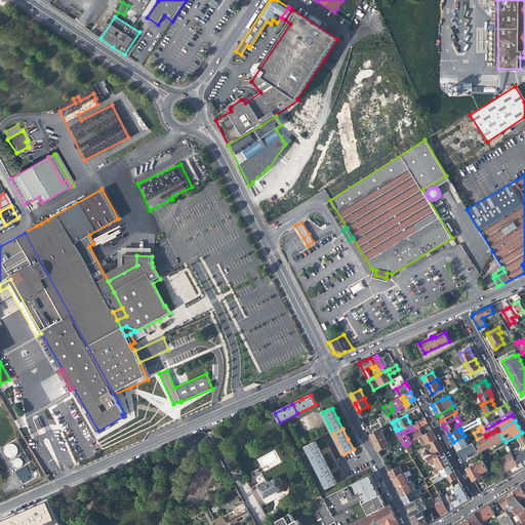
[(372,438),(375,443),(385,438),(380,430),(370,434),(372,438)]
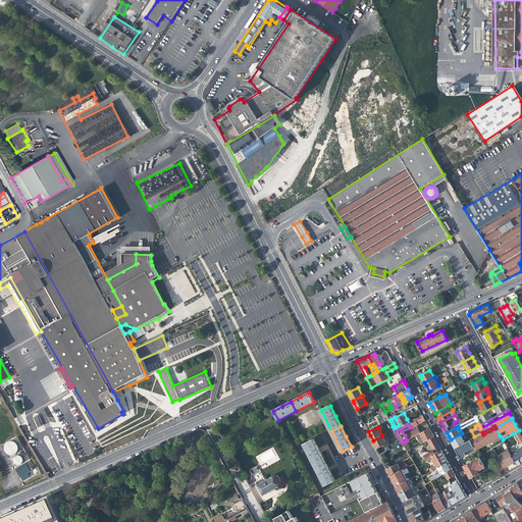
[(418,429),(418,428),(405,435),(407,440),(416,435),(419,433),(420,432),(418,429)]
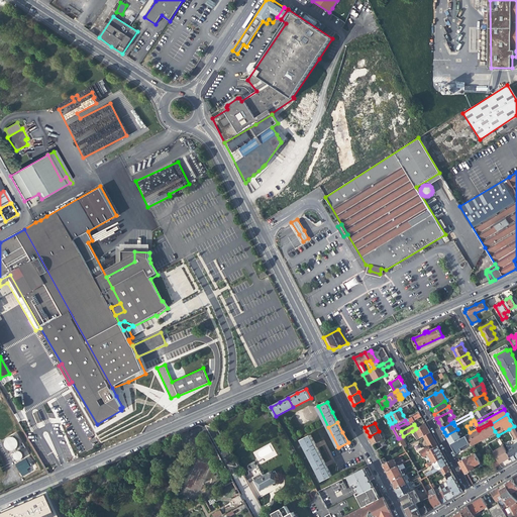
[(416,428),(415,429),(420,437),(421,437),(430,432),(428,429),(425,424),(416,428)]
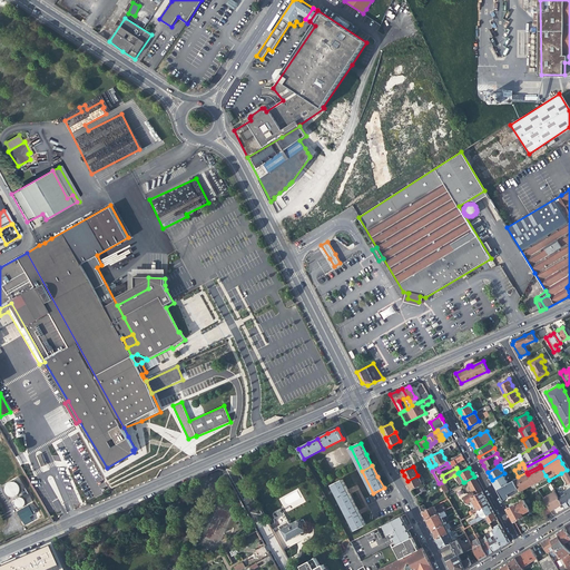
[(533,483),(546,475),(541,468),(528,474),(533,483)]
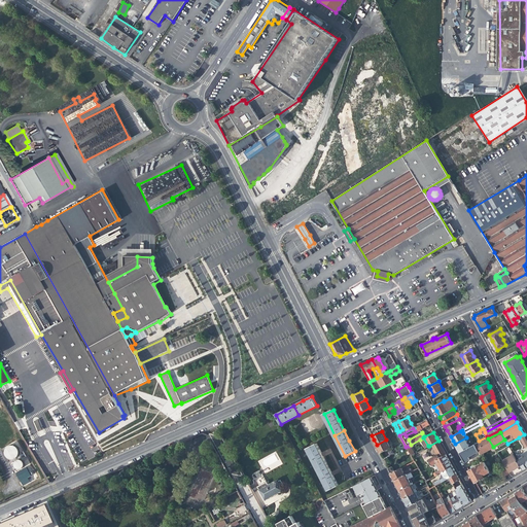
[(480,454),(493,447),(488,438),(487,436),(479,441),(475,444),(479,451),(480,454)]
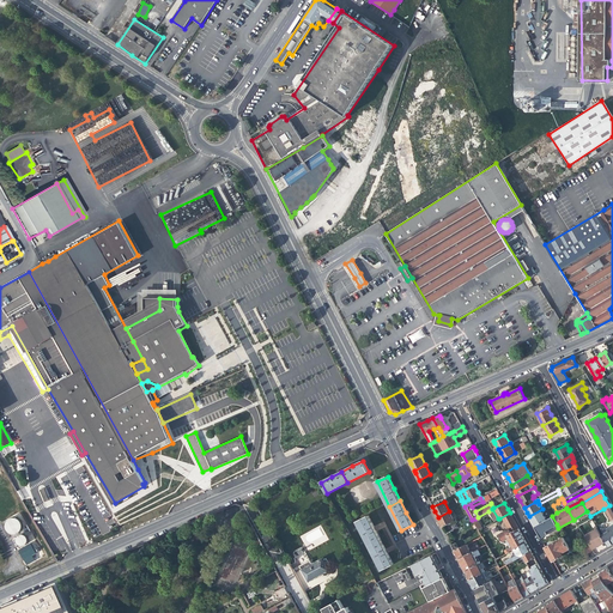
[(498,520),(498,519),(492,509),(491,510),(490,510),(489,511),(493,522),(495,521),(498,520)]
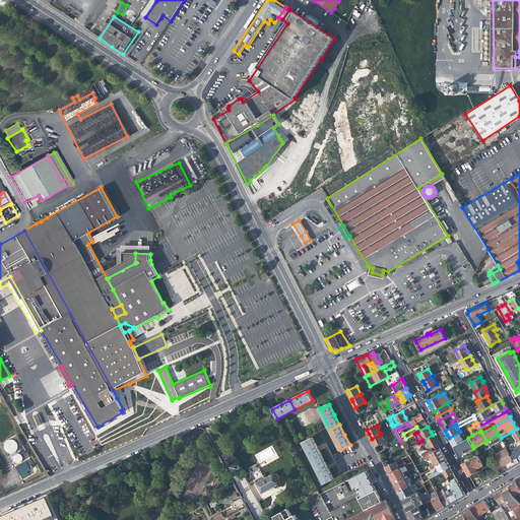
[(464,440),(460,432),(449,438),(451,442),(453,446),(464,440)]
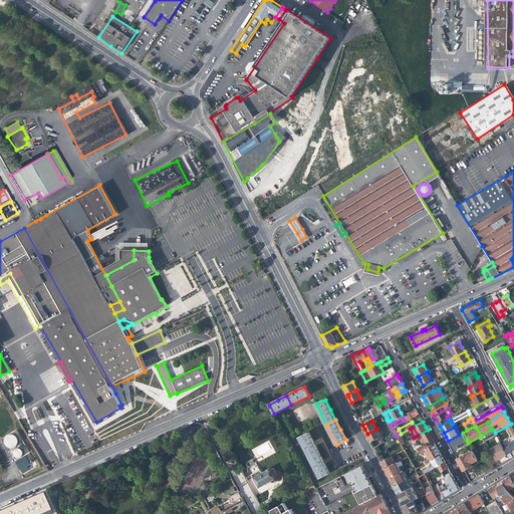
[(201,437),(187,428),(182,435),(196,445),(201,437)]
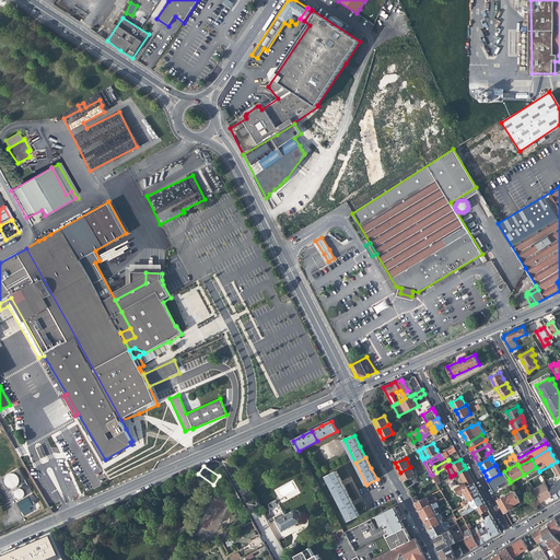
[(415,476),(410,467),(400,473),(401,476),(405,481),(415,476)]
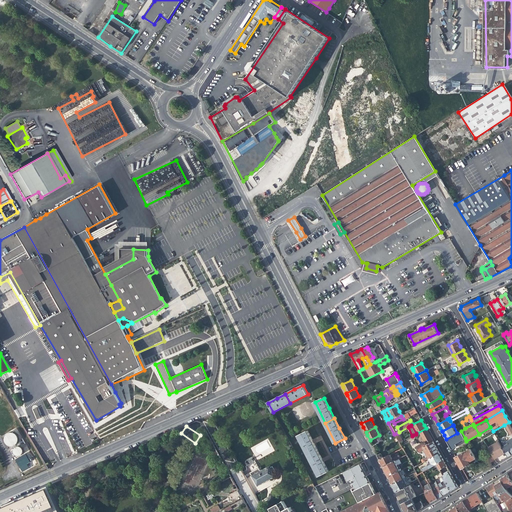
[(429,434),(426,428),(417,433),(424,446),(433,441),(429,434)]
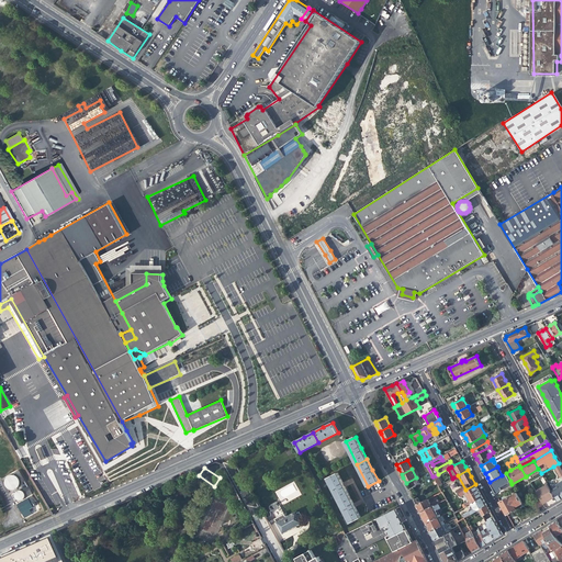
[(344,484),(338,473),(327,478),(338,501),(349,495),(344,484)]
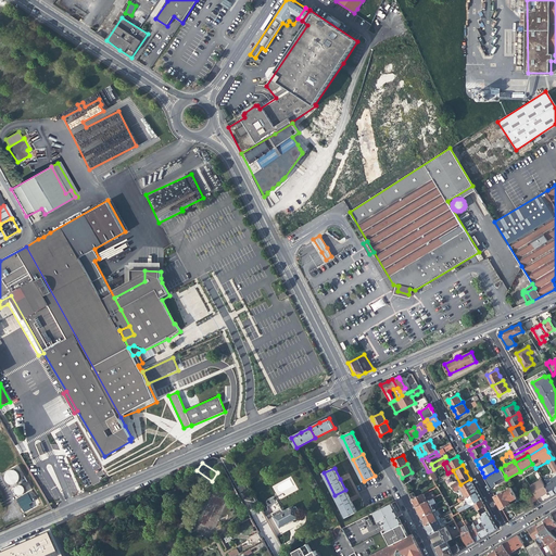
[(496,470),(484,477),(488,482),(489,484),(491,489),(496,485),(494,481),(505,476),(501,468),(496,470)]
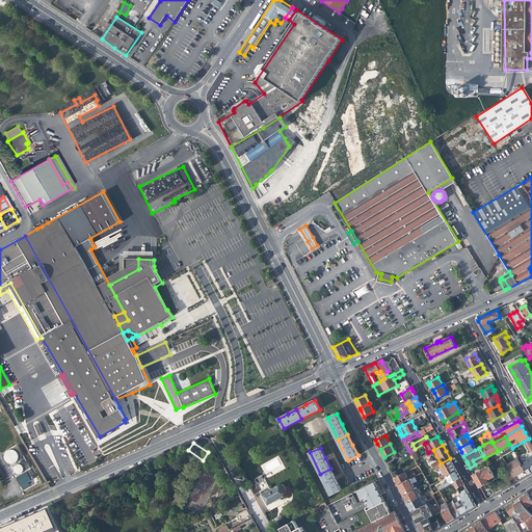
[(17,450),(12,449),(8,451),(6,453),(5,457),(7,461),(10,463),(14,464),(18,462),(20,460),(21,456),(20,452),(17,450)]
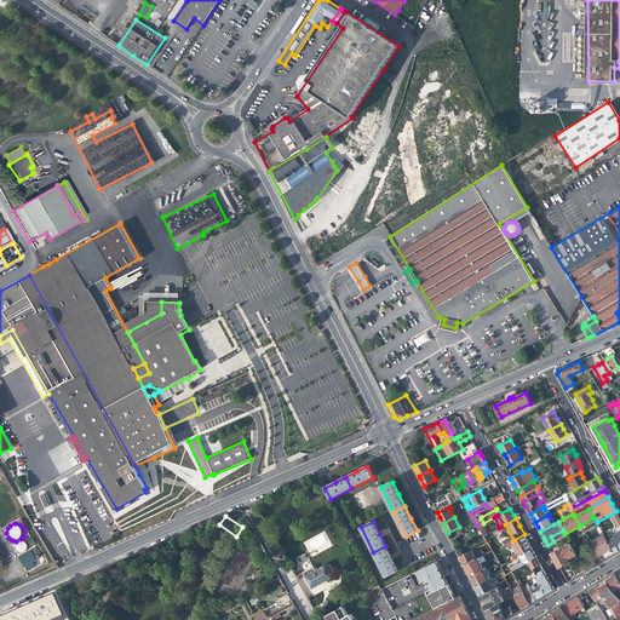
[(614,538),(608,541),(612,547),(614,552),(619,549),(619,524),(618,527),(615,528),(618,532),(613,534),(614,538)]
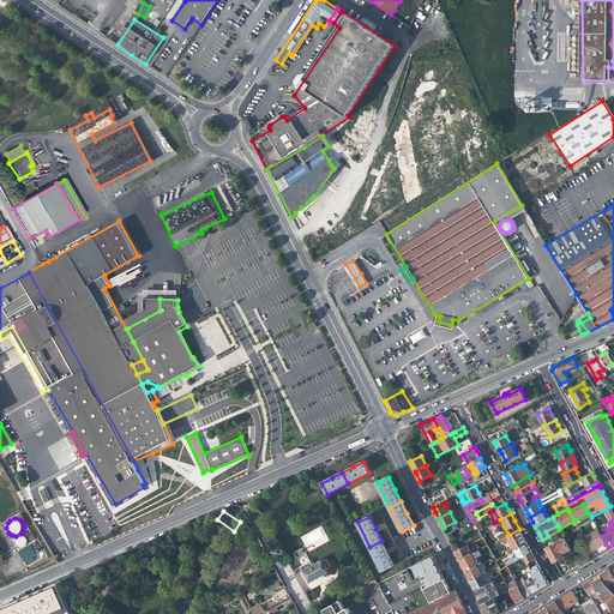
[(507,536),(499,521),(495,522),(504,537),(507,536)]
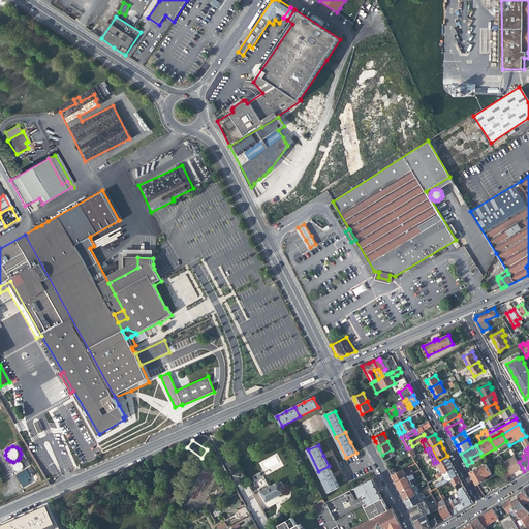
[(429,466),(432,464),(434,463),(427,449),(426,450),(418,454),(422,459),(418,460),(422,465),(424,463),(426,465),(428,464),(429,466)]
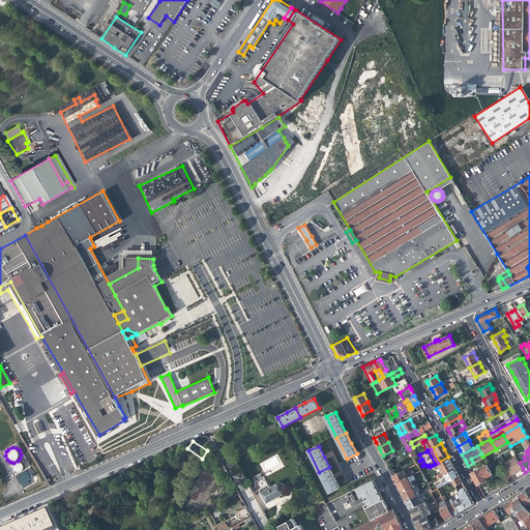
[(437,478),(443,475),(455,469),(451,462),(448,457),(439,462),(438,463),(435,464),(433,465),(434,468),(439,466),(443,472),(436,476),(437,478)]
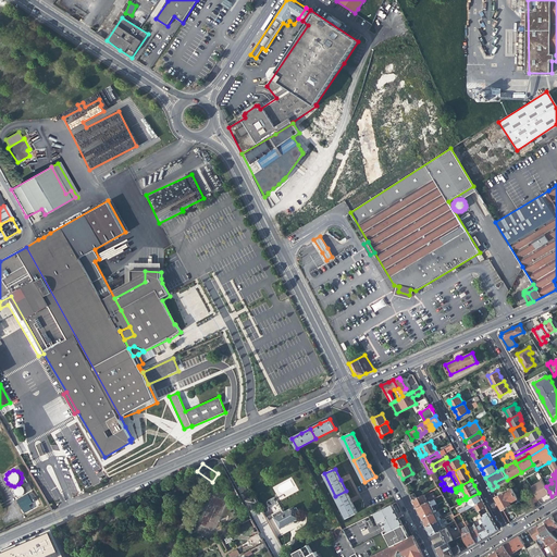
[(536,496),(537,498),(544,495),(549,492),(546,486),(543,480),(531,487),(536,496)]
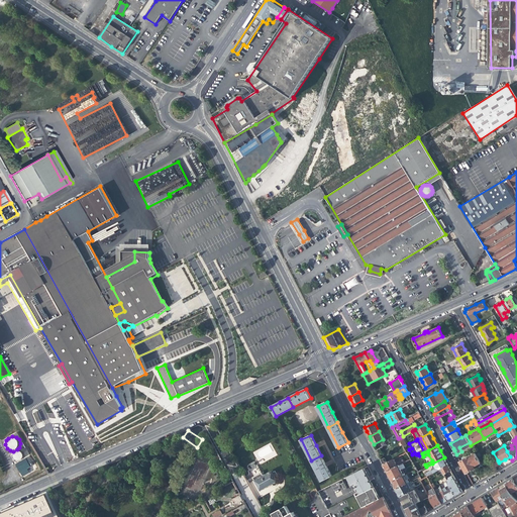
[(414,458),(412,454),(409,449),(406,451),(407,454),(411,459),(414,458)]
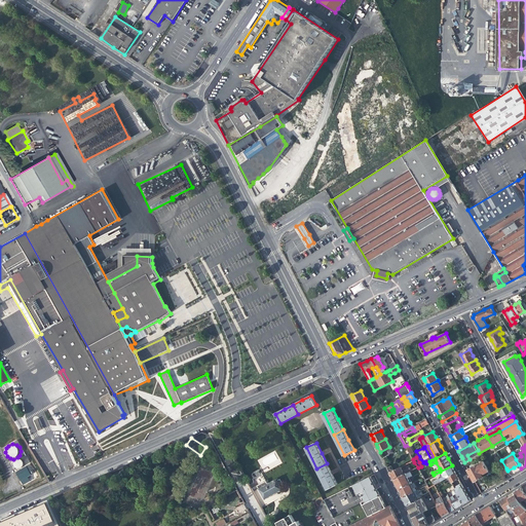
[(23,459),(20,459),(17,460),(15,461),(15,464),(16,466),(19,468),(21,468),(23,467),(25,465),(25,463),(25,461),(23,459)]
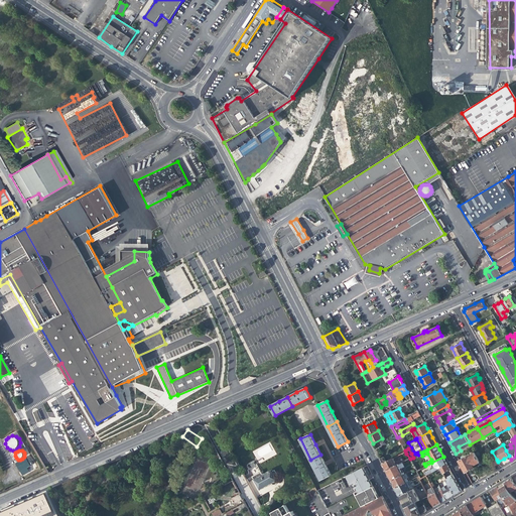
[(475,453),(466,457),(464,459),(460,461),(464,469),(466,473),(474,468),(473,466),(480,463),(475,453)]
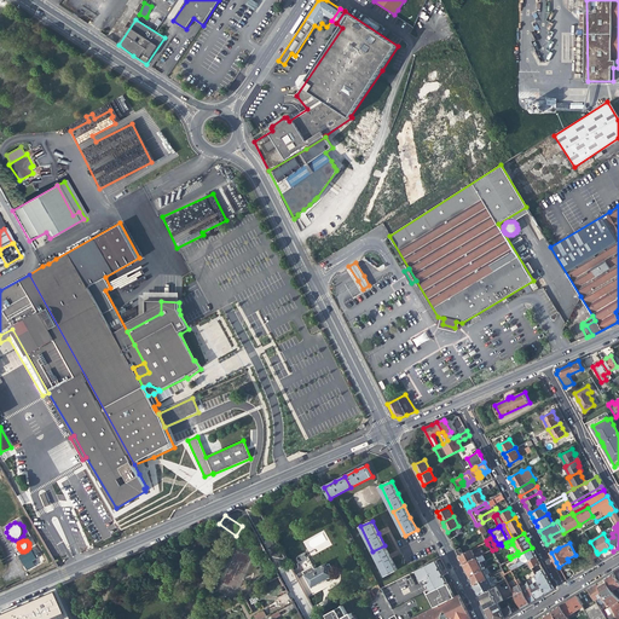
[(391,557),(385,545),(372,551),(385,576),(397,570),(391,557)]
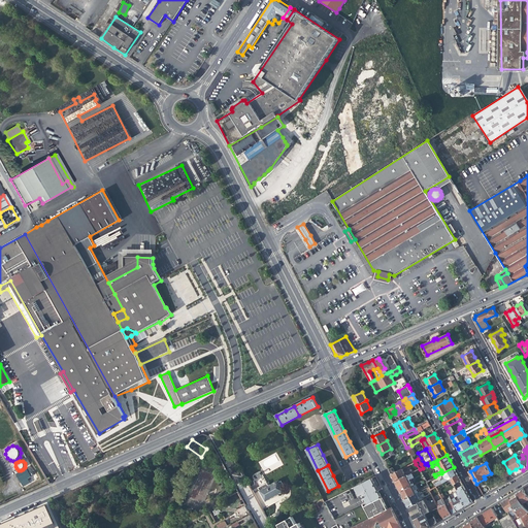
[(437,485),(442,482),(446,481),(450,479),(457,474),(455,470),(454,467),(441,473),(442,474),(443,474),(444,477),(435,482),(437,485)]
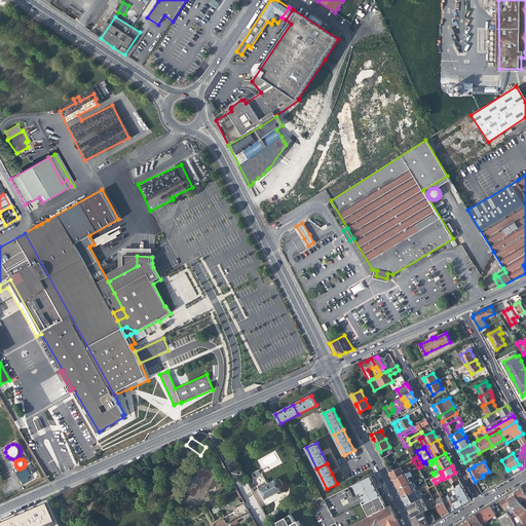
[(31,475),(27,466),(16,473),(21,480),(28,477),(31,475)]
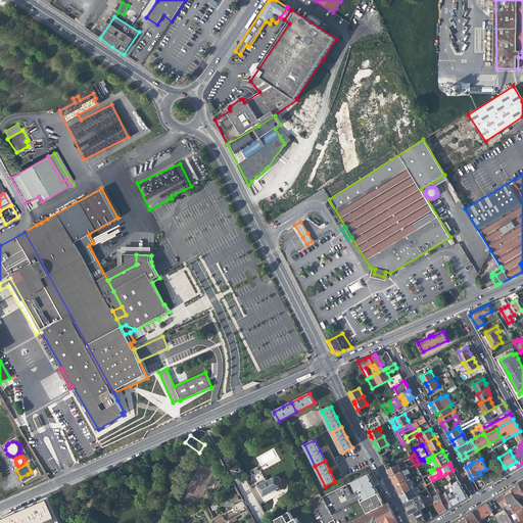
[(407,465),(403,467),(399,469),(397,465),(394,467),(388,470),(389,472),(391,476),(403,470),(408,468),(407,465)]
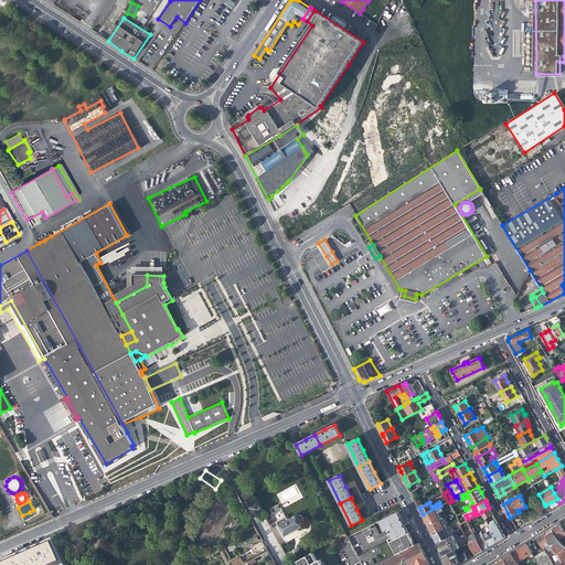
[(441,518),(438,513),(436,508),(423,514),(425,519),(428,526),(441,519),(443,519),(443,516),(441,518)]
